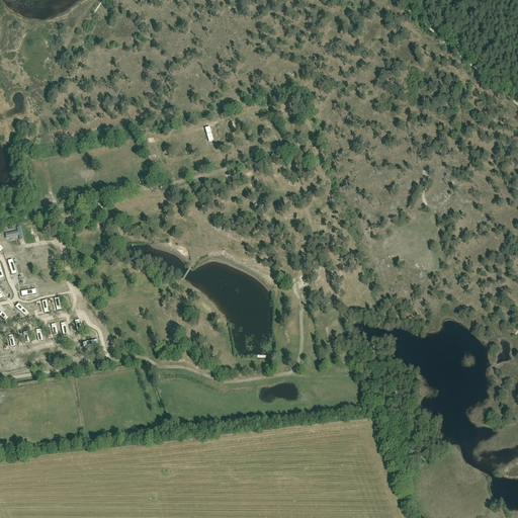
[(18,233),(5,236),(6,239),(19,236),(20,241),(20,240),(21,241),(23,240),(21,228),(17,228),(18,233)]
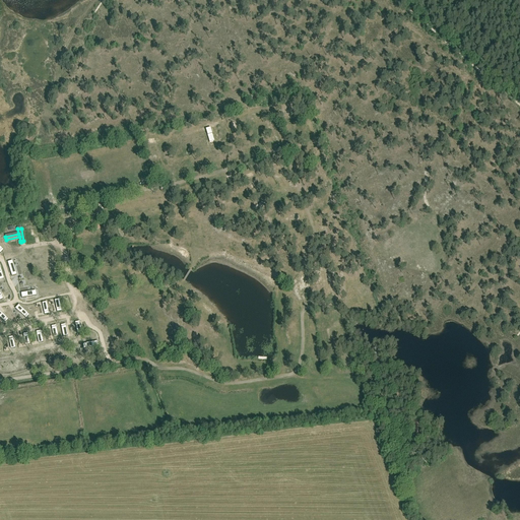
[(31,251),(17,254),(20,264),(37,260),(36,256),(33,256),(31,251)]
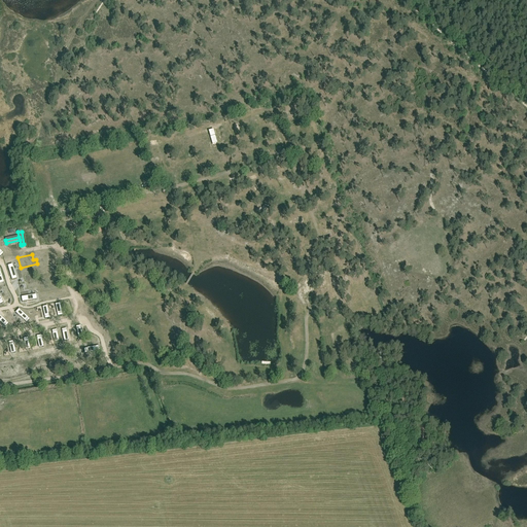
[(12,266),(7,267),(12,281),(16,279),(12,266)]
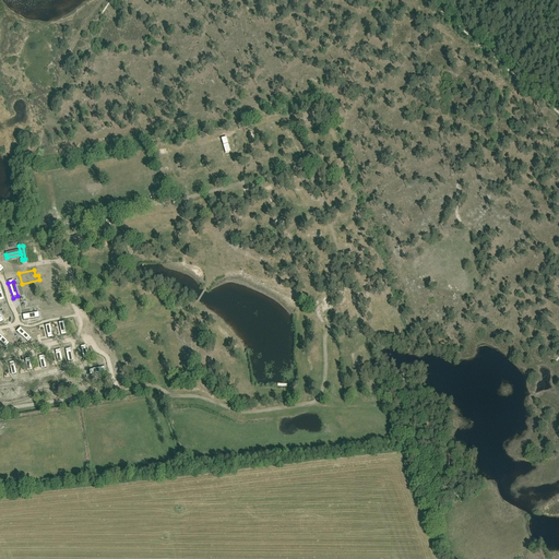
[(21,329),(16,332),(28,343),(32,340),(21,329)]
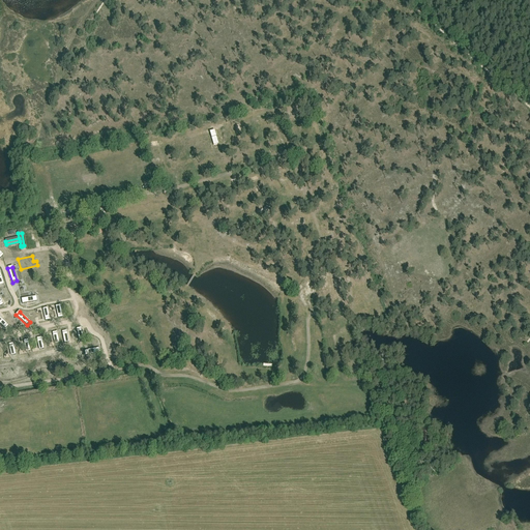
[(0,317),(0,324),(5,329),(8,326),(0,317)]
